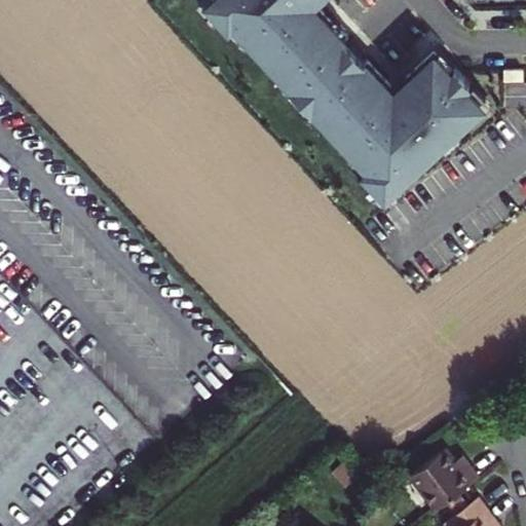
[(208,0),(205,2),(229,28),(234,24),(367,166),(363,171),(386,195),(485,104),(466,84),(470,82),(454,67),(452,69),(435,49),(406,76),(410,81),(399,91),(391,84),(367,58),(364,61),(352,48),(344,39),(347,36),(317,4),(312,0),(208,0)]
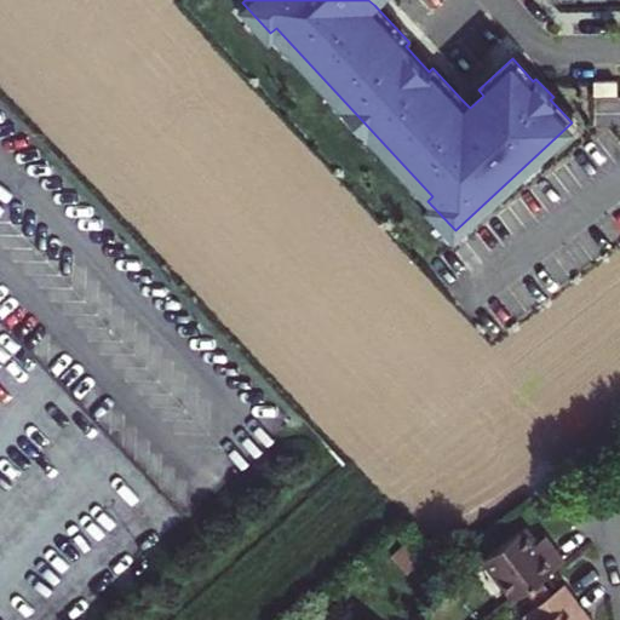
[(616,80),(595,81),(595,95),(618,93),(616,80)]
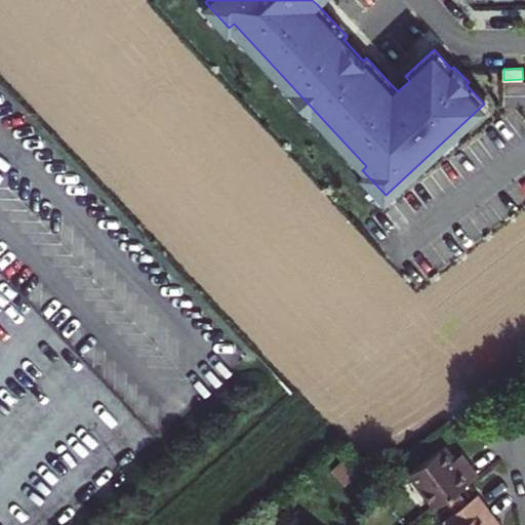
[(403,74),(391,84),(398,91),(409,81),(405,76),(403,74)]
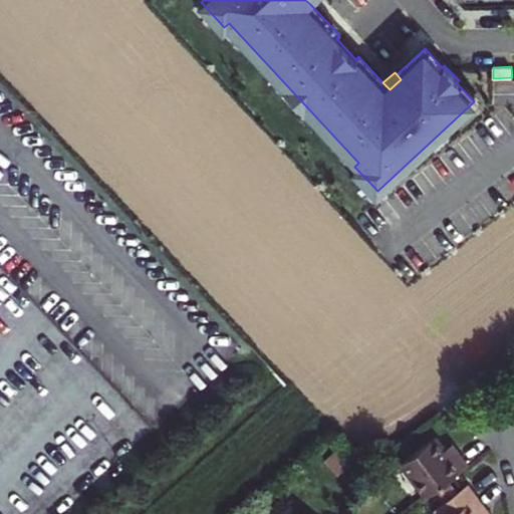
[(400,463),(425,497),(467,465),(457,452),(454,454),(448,447),(444,449),(435,437),(400,463)]
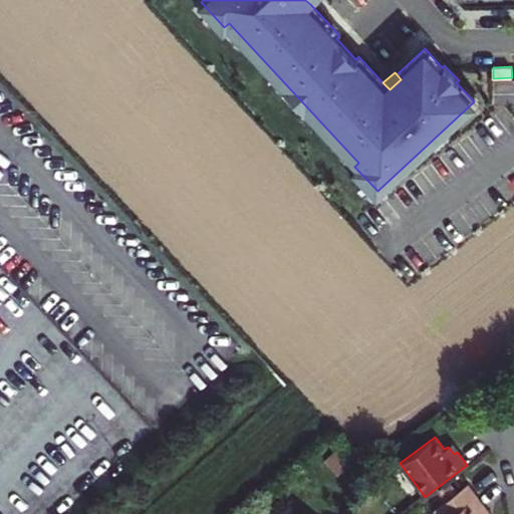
[(448,447),(454,454),(457,452),(455,448),(451,444),(448,447)]
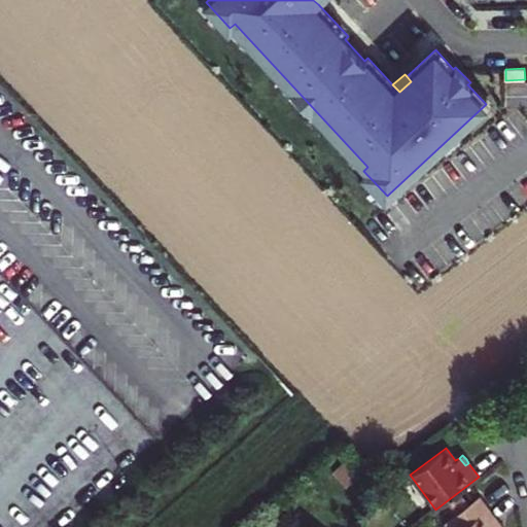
[(498,521),(479,496),(446,521),(450,526),(495,526),(494,524),(498,521)]
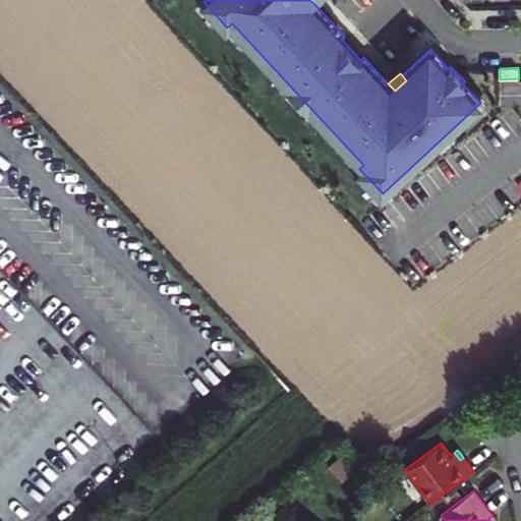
All buildings are outlined.
